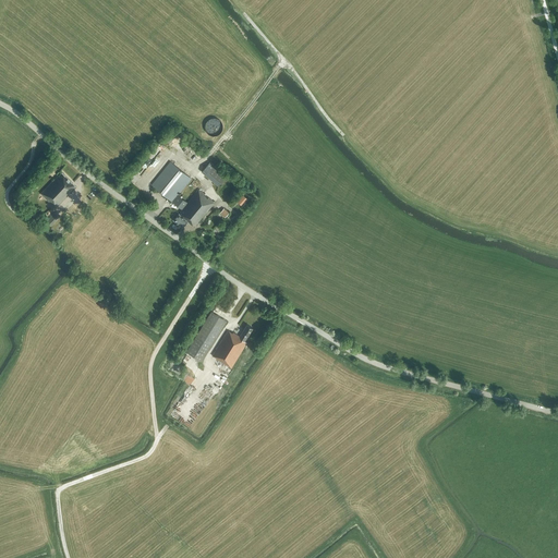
[(220,116),(210,119),(214,132),(223,130),(220,116)]
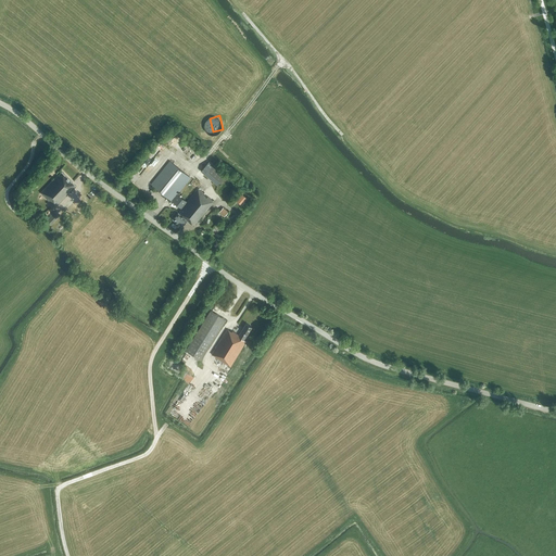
[(186,201),(177,193),(190,178),(169,161),(151,184),(172,201),(181,209),(178,212),(178,213),(173,218),(181,226),(187,220),(193,226),(214,202),(198,188),(186,201)]
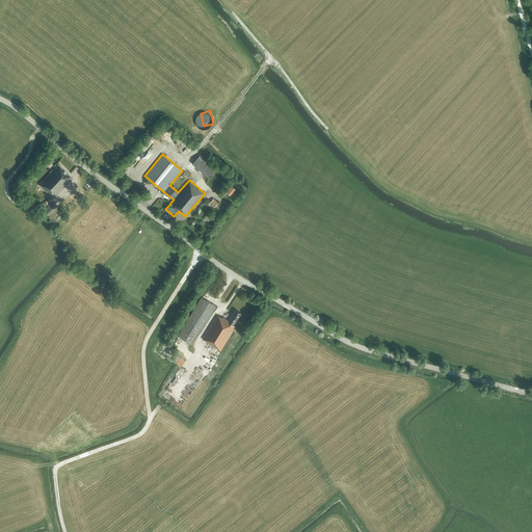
[(208,177),(216,167),(204,158),(196,167),(208,177)]
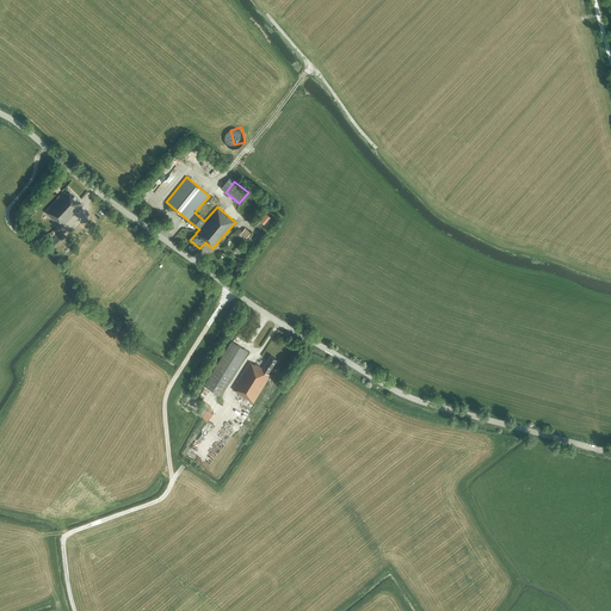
[(84,204),(68,189),(61,196),(60,196),(44,211),(61,227),(84,204)]
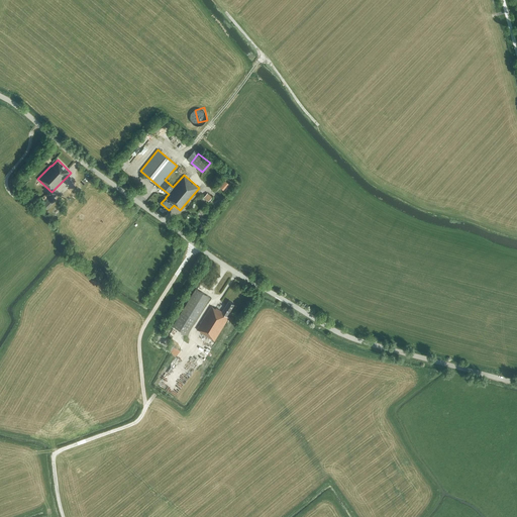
[(230,185),(224,180),(219,186),(223,190),(226,186),(228,187),(230,185)]
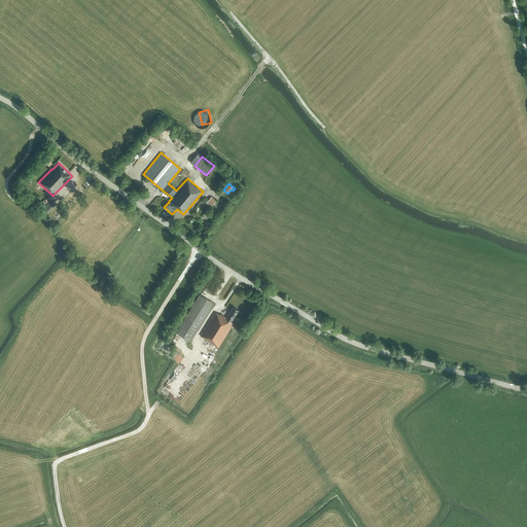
[(212,205),(216,201),(211,197),(207,201),(212,205)]
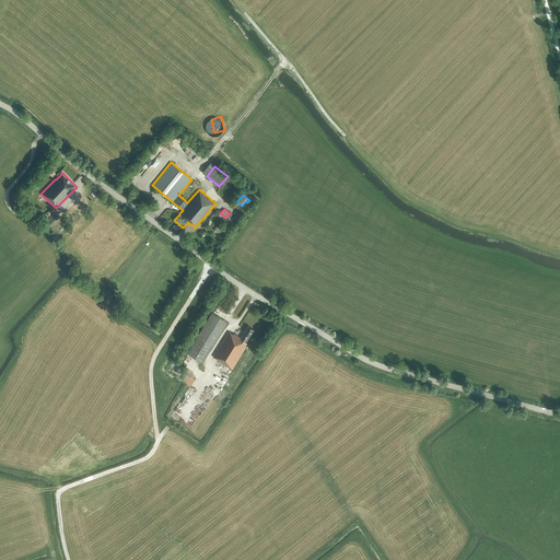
[(51,226),(60,218),(55,212),(46,221),(51,226)]
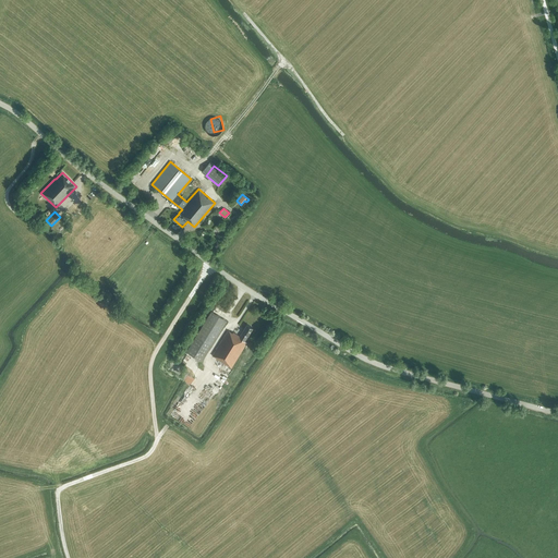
[(202,362),(211,346),(227,320),(211,312),(186,352),(202,362)]
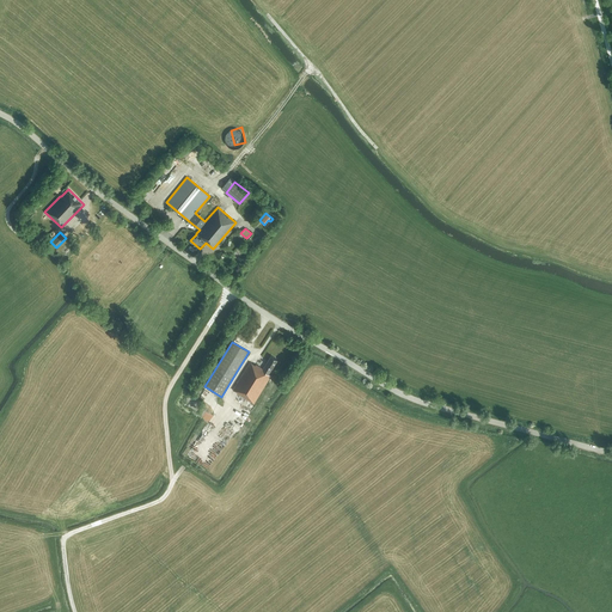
[(269,374),(277,360),(271,355),(263,369),(256,365),(255,366),(250,362),(233,390),(238,392),(238,393),(254,403),(271,375),(269,374)]
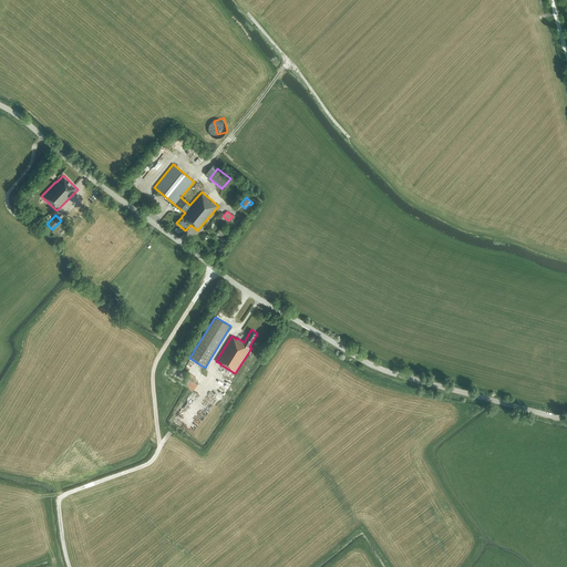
[(198,394),(212,408),(215,405),(200,392),(198,394)]
